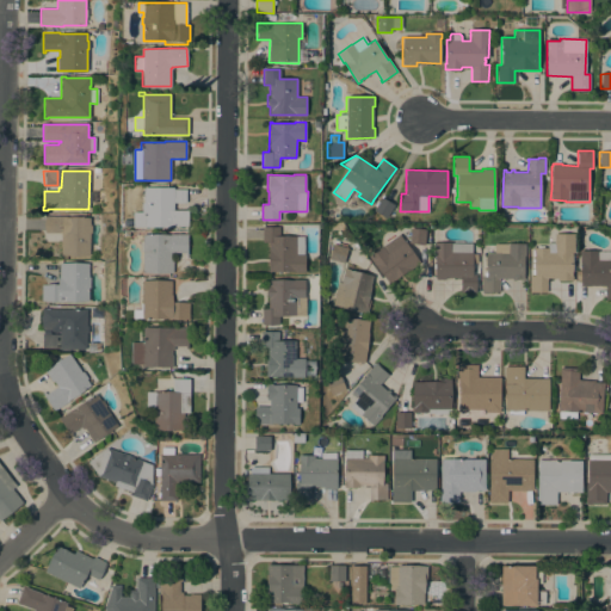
[(189,210),(187,227),(173,226),(173,227),(141,227),(141,215),(147,215),(147,186),(174,187),(173,189),(186,189),(186,203),(173,203),(173,210),(189,210)]
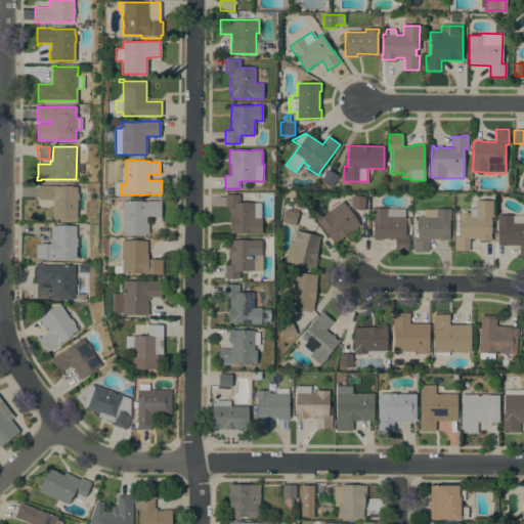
[(332,187),(320,180),(328,169),(338,176),(332,187)]
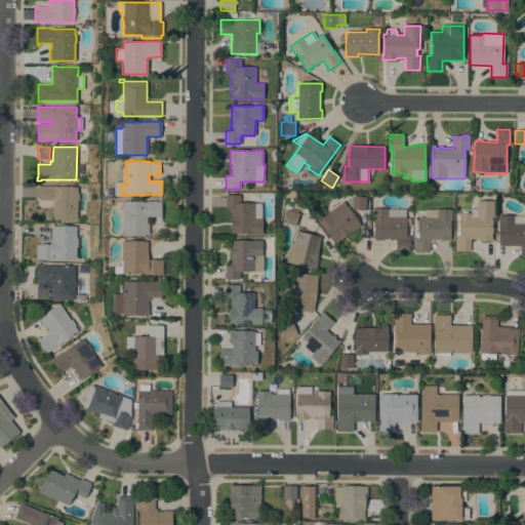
[(77,194),(79,194),(78,200),(77,200),(77,219),(52,219),(52,200),(38,200),(38,186),(56,186),(56,187),(77,187),(77,194)]
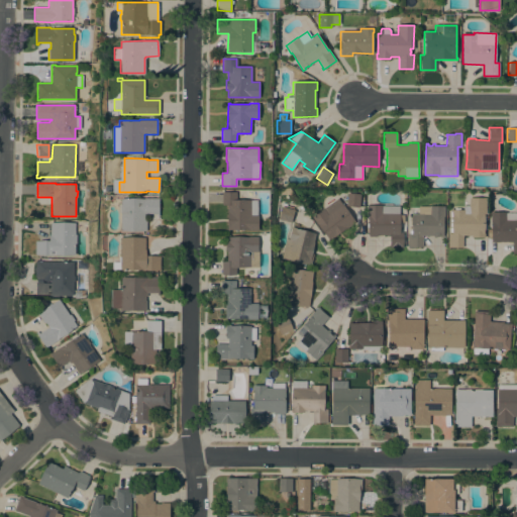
[(256,215),(257,215),(257,230),(248,230),(248,229),(228,229),(228,230),(226,230),(227,203),(222,203),(222,192),(236,192),(236,200),(256,200),(256,215)]
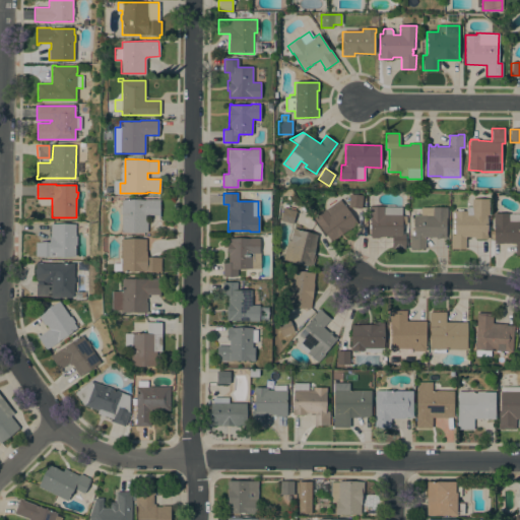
[(349,193),(363,195),(361,208),(348,206),(349,193)]
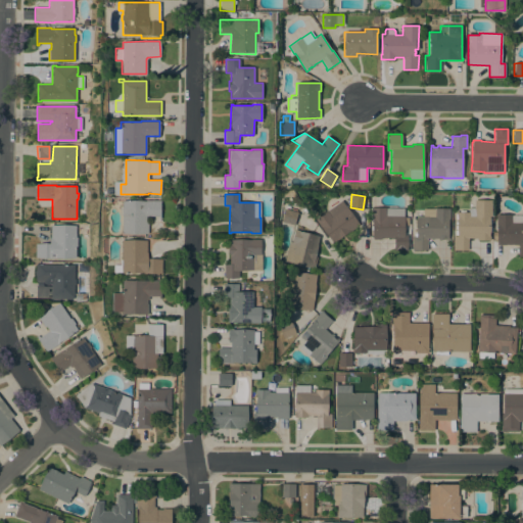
[(474,199),(491,200),(491,217),(489,217),(489,219),(491,219),(491,224),(490,224),(490,226),(491,226),(491,232),(489,232),(489,236),(490,236),(489,240),(476,240),(476,238),(468,237),(468,250),(454,249),(454,236),(457,236),(457,235),(456,235),(456,230),(457,230),(457,229),(456,229),(456,226),(458,226),(458,224),(456,224),(456,222),(458,222),(458,219),(456,219),(456,215),(457,215),(457,212),(460,212),(460,210),(465,210),(465,212),(469,212),(469,208),(474,208),(474,199)]
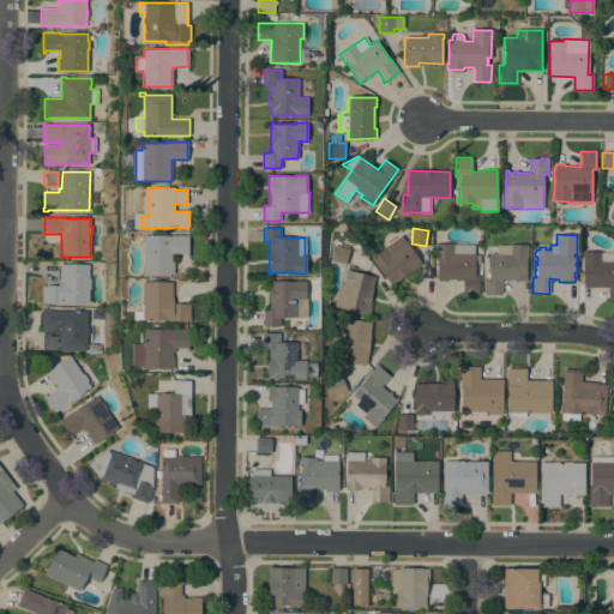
[(144,235),(170,236),(170,235),(188,235),(188,257),(186,257),(186,254),(172,253),(172,262),(174,262),(174,275),(144,274),(144,235)]
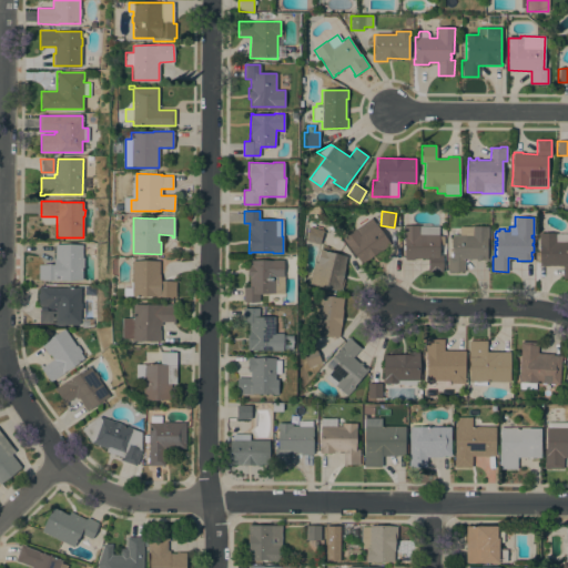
[(342,237),(372,217),(391,244),(362,264),(350,247),(348,247),(342,237)]
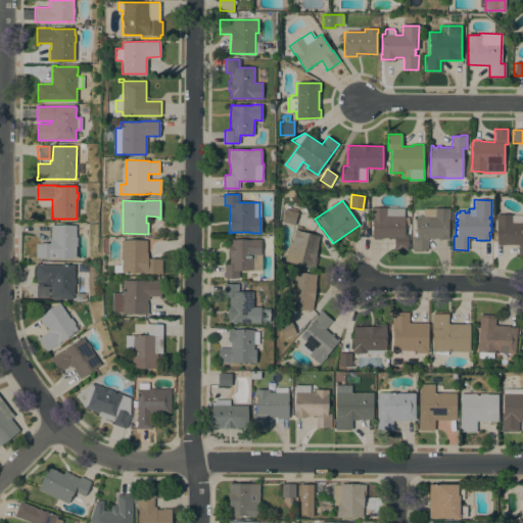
[(403,208),(403,217),(405,217),(405,218),(409,218),(409,225),(405,225),(405,235),(408,235),(408,237),(409,237),(409,239),(408,239),(408,250),(403,250),(403,249),(398,249),(398,250),(393,250),(394,238),(381,237),(381,239),(373,239),(373,237),(372,237),(372,230),(371,230),(371,226),(372,226),(372,219),(371,219),(372,207),(386,207),(386,208),(403,208)]
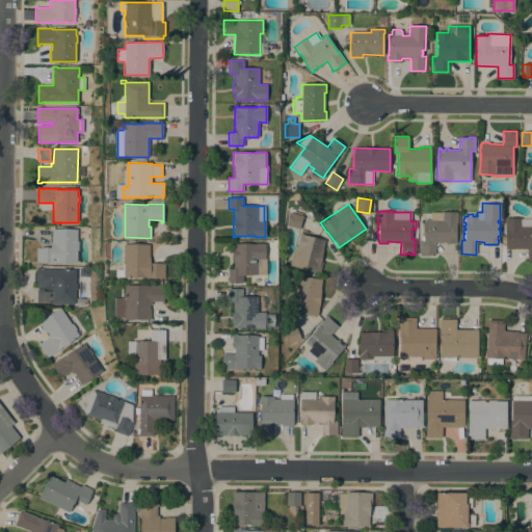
[(302,215),(299,229),(286,225),(290,212),(302,215)]
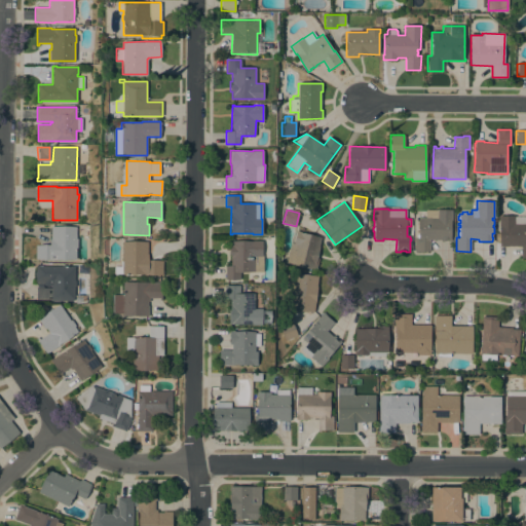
[(441,239),(429,239),(429,250),(430,250),(430,251),(421,251),(421,252),(415,252),(415,238),(416,238),(416,234),(418,234),(418,218),(425,218),(425,211),(438,211),(438,210),(452,210),(452,220),(451,220),(451,241),(448,241),(448,239),(444,239),(444,241),(441,241),(441,239)]
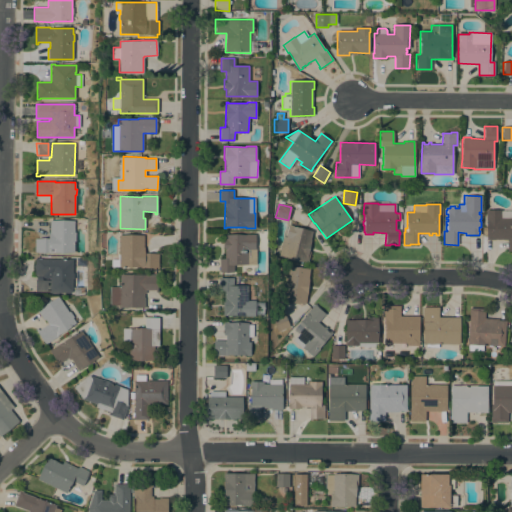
[(511,250),(508,250),(507,239),(486,239),(486,210),(500,210),(500,218),(511,218),(511,250)]
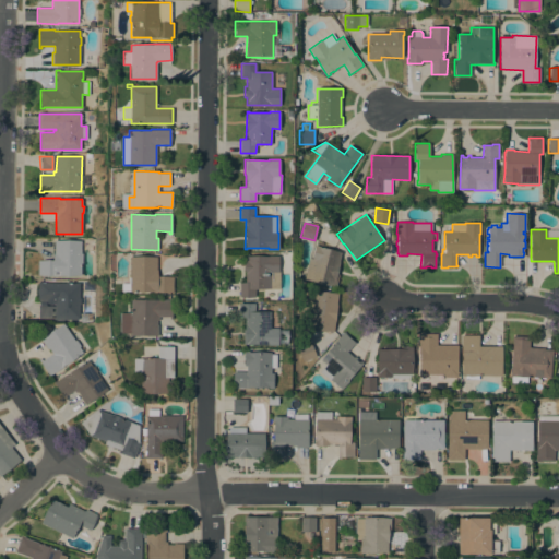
[(81,253),(82,253),(82,263),(81,263),(81,275),(58,275),(58,276),(54,275),(47,275),(47,278),(42,278),(42,275),(37,275),(37,260),(54,261),(54,253),(55,240),(81,240),(81,253)]
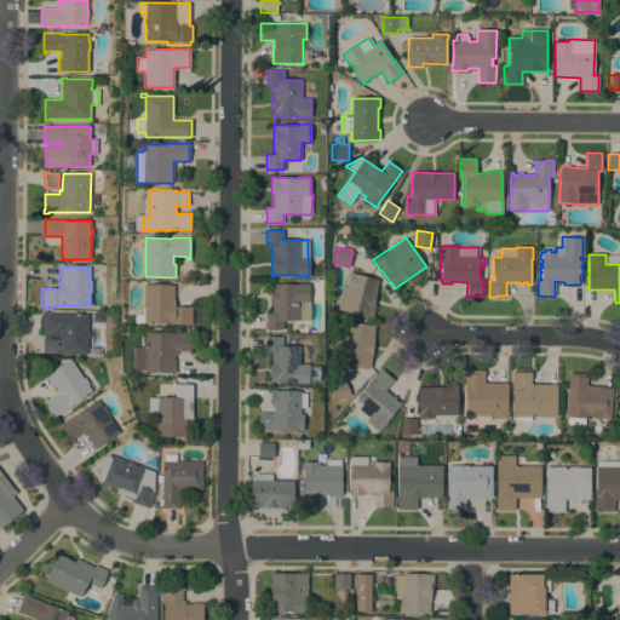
[(373,319),(338,309),(343,287),(345,287),(349,271),(355,273),(355,274),(379,280),(377,288),(373,304),(375,304),(373,319)]
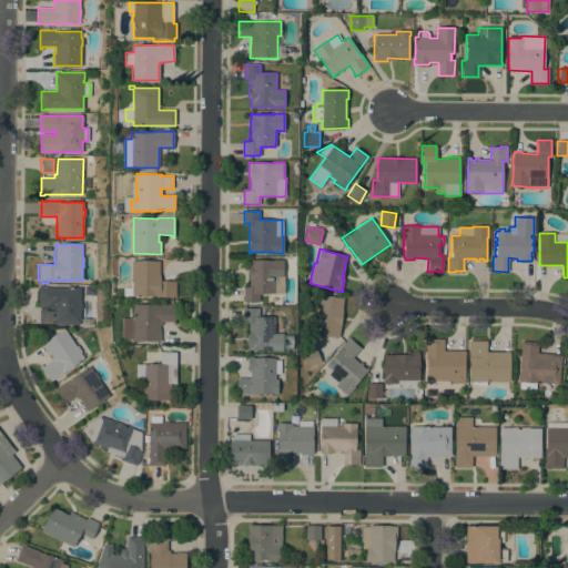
[(284,293),(259,293),(259,302),(243,302),(243,286),(249,286),(249,274),(247,274),(247,260),(272,260),(283,260),(283,275),(284,275),(284,293)]
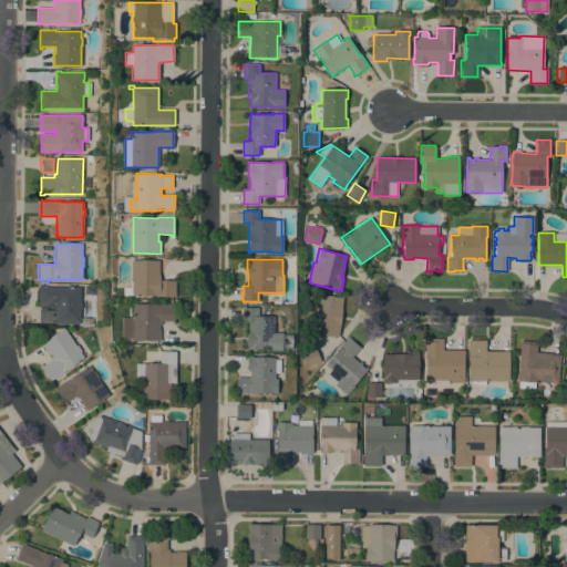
[(160,274),(160,280),(175,281),(175,296),(160,296),(160,297),(155,297),(155,296),(151,296),(151,297),(145,297),(145,295),(143,295),(143,297),(140,297),(140,295),(123,295),(123,287),(131,287),(131,281),(132,281),(132,260),(160,260),(160,274)]
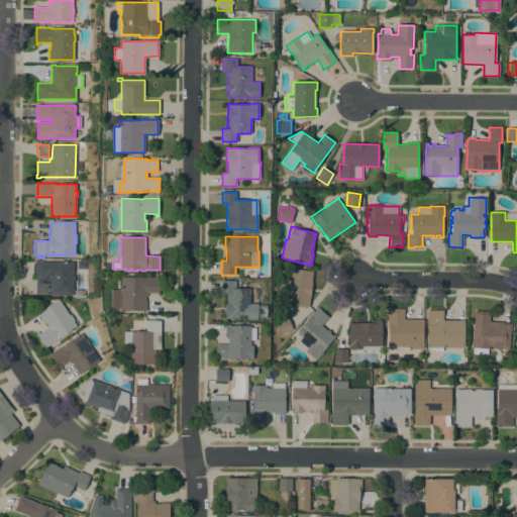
[(74,276),(75,276),(75,282),(74,282),(73,295),(72,295),(72,296),(49,295),(49,293),(50,293),(50,292),(46,292),(46,295),(35,294),(35,283),(36,283),(36,279),(35,277),(35,272),(34,272),(34,267),(35,267),(35,261),(38,261),(61,262),(61,261),(64,261),(74,262),(74,276)]
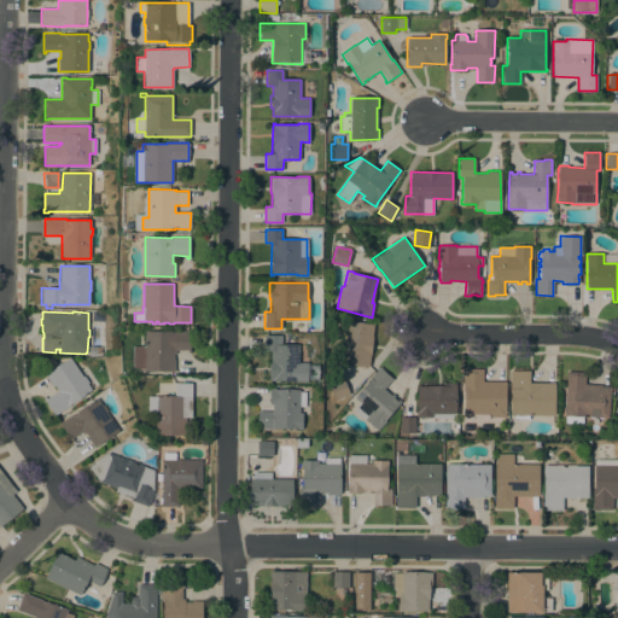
[(368,366),(343,363),(348,321),(373,324),(372,333),(374,333),(371,360),(369,360),(368,366)]
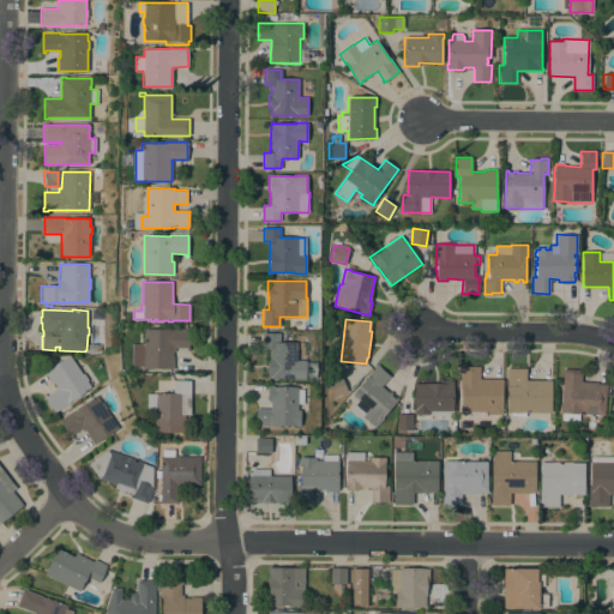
[(132,344),(144,344),(144,329),(188,329),(188,350),(186,350),(186,348),(175,348),(175,351),(173,351),(173,357),(174,357),(174,368),(144,368),(144,366),(132,366),(132,344)]
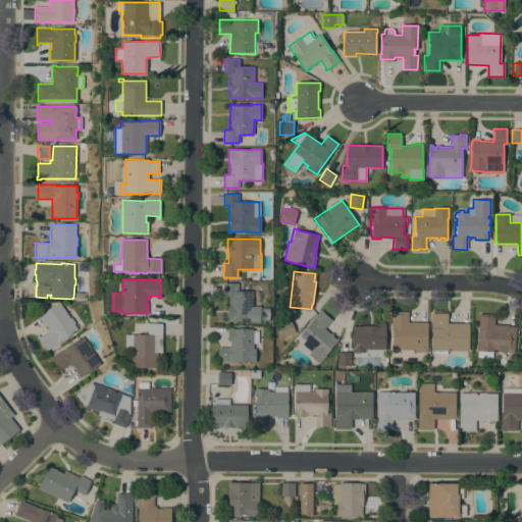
[(227,307),(228,307),(228,297),(223,297),(223,282),(239,282),(238,291),(243,291),(249,291),(252,291),(252,306),(260,307),(260,320),(260,322),(250,322),(250,321),(226,321),(227,307)]
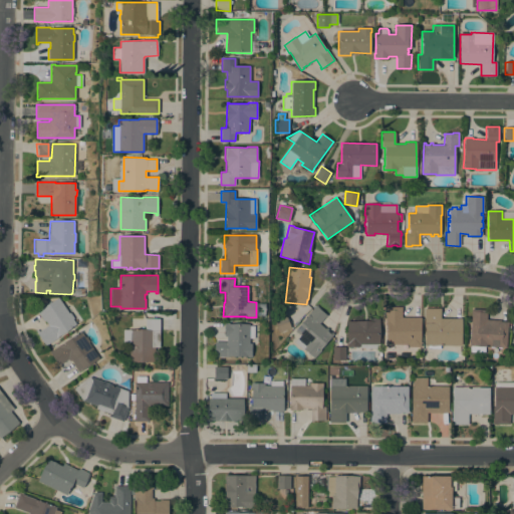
[(83,288),(83,295),(73,296),(73,288),(83,288)]
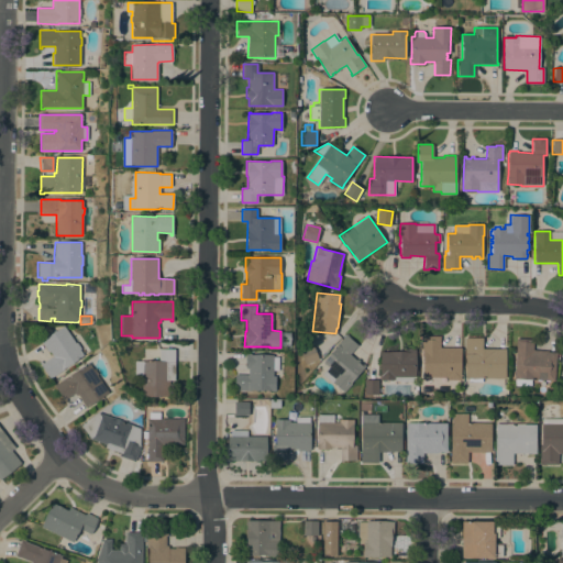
[(75,343),(77,342),(80,349),(79,350),(84,355),(62,370),(63,370),(58,373),(59,376),(54,379),(53,377),(50,378),(39,362),(41,362),(42,363),(53,356),(50,350),(47,351),(41,341),(64,326),(75,343)]
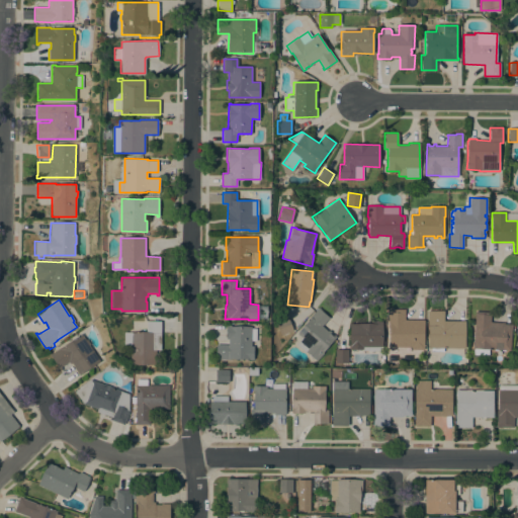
[(328,331),(329,330),(331,332),(330,334),(332,336),(334,335),(336,337),(322,352),(323,353),(316,360),(306,351),(306,352),(296,344),(303,338),(296,333),(311,317),(319,307),(323,311),(323,312),(329,318),(322,326),(328,331)]
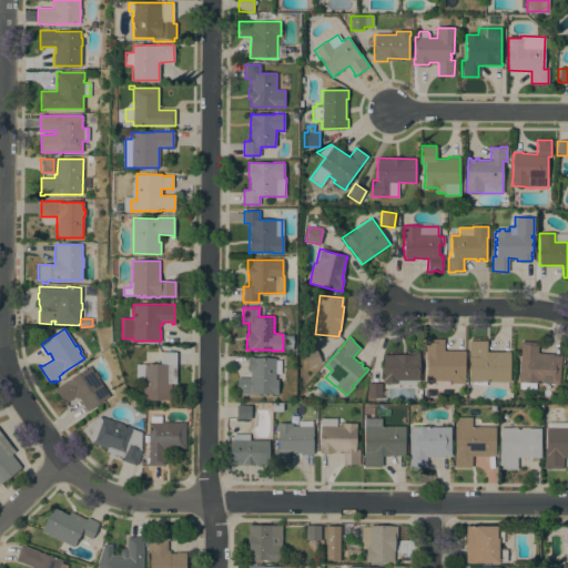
[(465,351),(465,383),(450,383),(450,384),(448,384),(448,381),(447,381),(447,386),(427,386),(427,381),(426,381),(427,358),(426,358),(426,345),(425,345),(425,338),(444,340),(444,351),(465,351)]
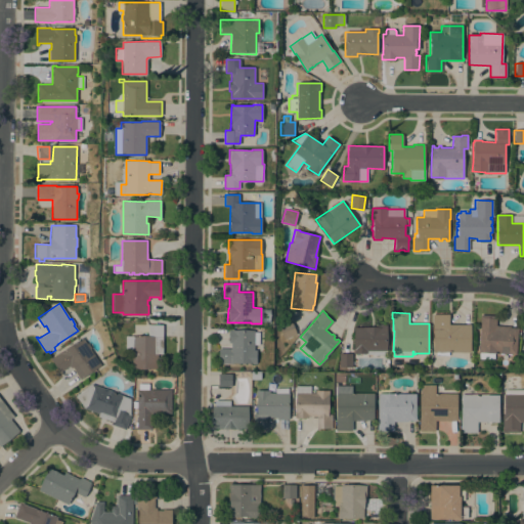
[(448,352),(448,356),(436,355),(436,352),(433,352),(433,331),(432,331),(433,314),(449,314),(448,324),(464,324),(471,324),(471,352),(448,352)]
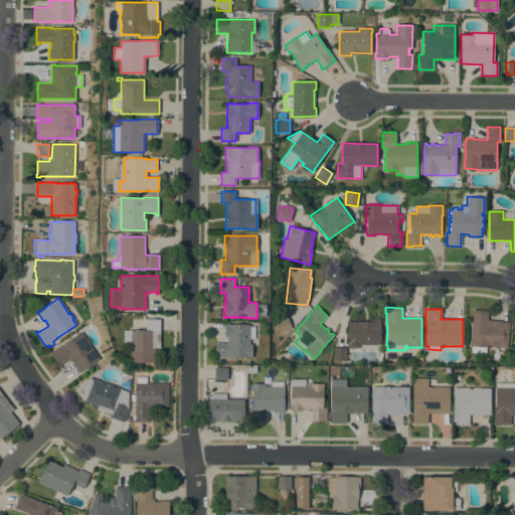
[(501,321),(501,322),(509,323),(509,327),(508,327),(507,348),(486,347),(485,353),(471,352),(471,346),(470,346),(472,315),(472,310),(488,311),(487,320),(501,321)]
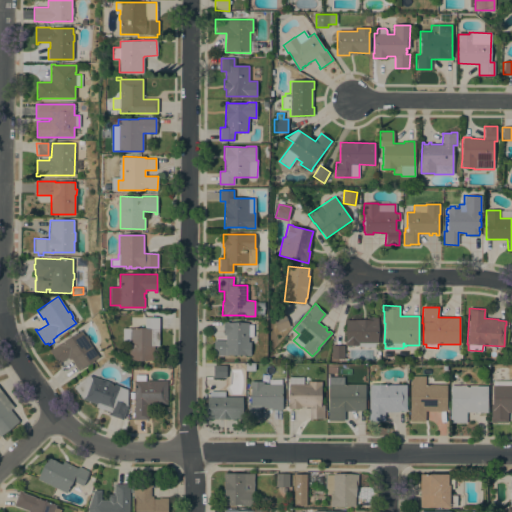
[(277,331),(272,319),(284,313),(289,326),(277,331)]
